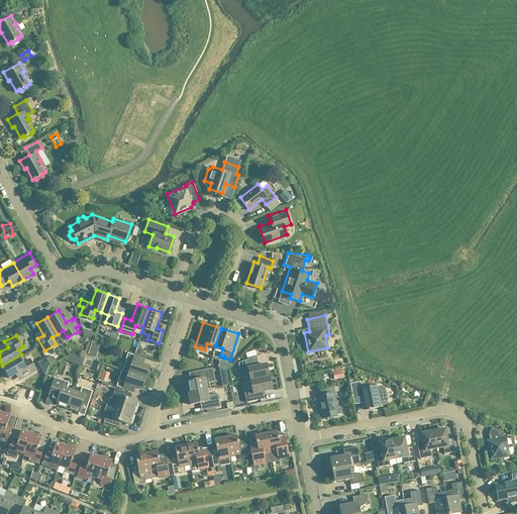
[(63,357),(74,361),(76,353),(70,351),(64,356),(63,357)]
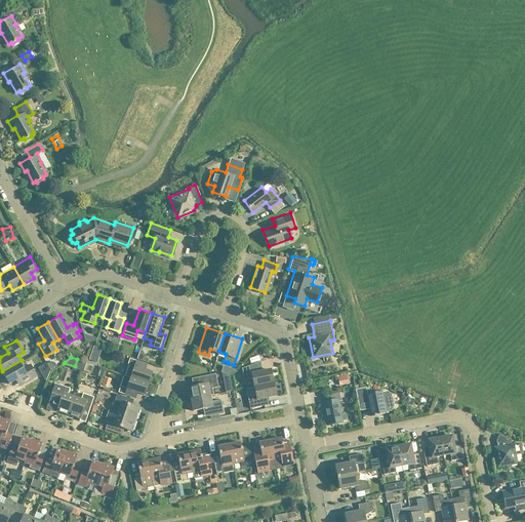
[(130,376),(148,382),(152,370),(138,366),(140,361),(129,357),(123,373),(130,376)]
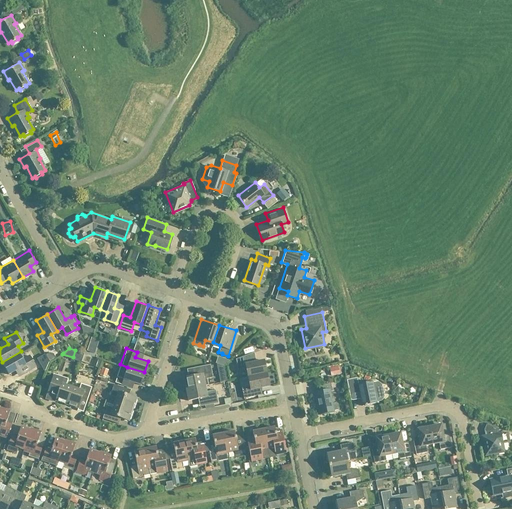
[(21,351),(2,362),(8,373),(20,366),(23,372),(35,365),(29,354),(24,357),(21,351)]
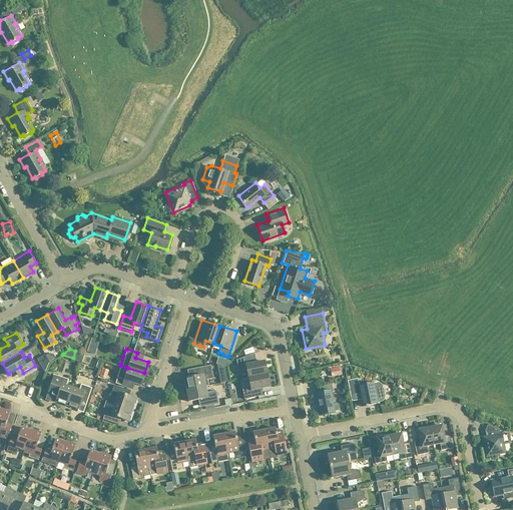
[(248,376),(267,373),(264,360),(252,362),(250,354),(254,352),(253,352),(235,359),(238,370),(246,368),(248,376)]
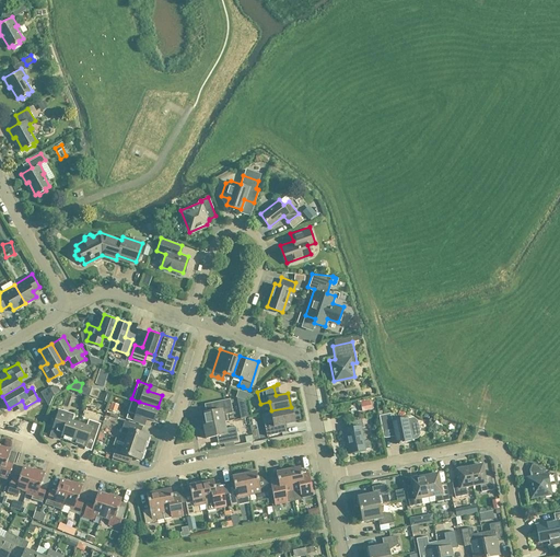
[(54,393),(53,392),(44,397),(48,404),(49,403),(54,393)]
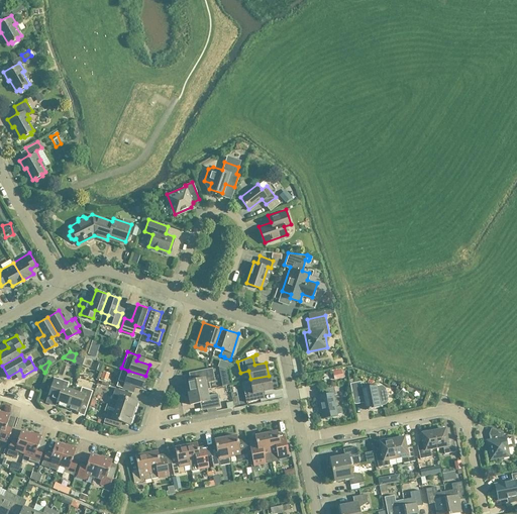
[(188,392),(207,388),(205,382),(215,380),(212,367),(198,370),(200,377),(185,380),(188,392)]
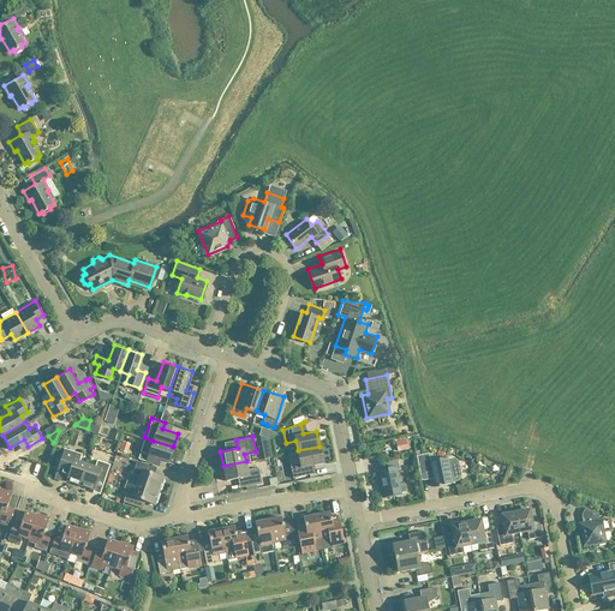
[(173,447),(153,441),(144,437),(138,457),(151,462),(154,455),(168,460),(173,447)]
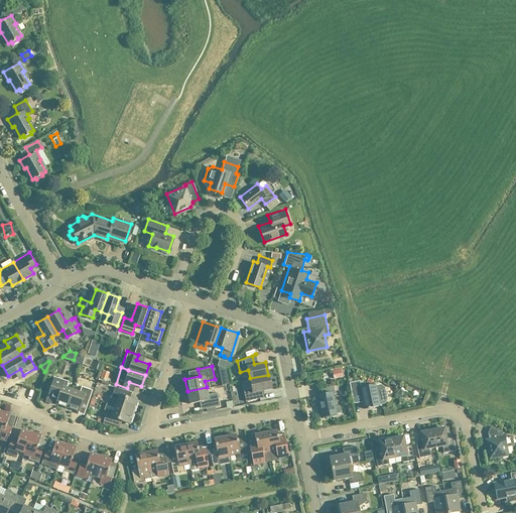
[(107,373),(99,372),(98,380),(106,381),(107,373)]
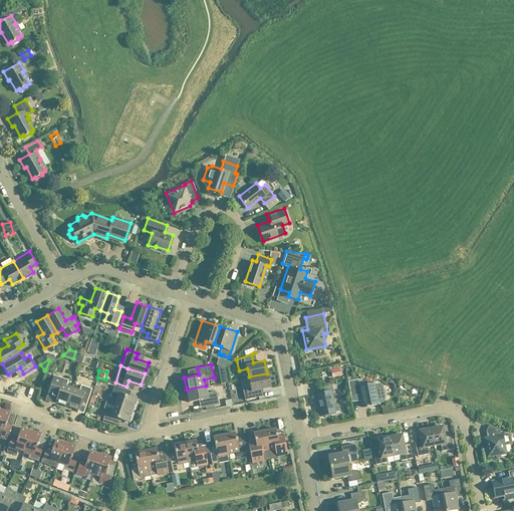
[(267,373),(249,376),(250,386),(242,387),(244,399),(263,395),(263,394),(259,395),(258,389),(270,386),(267,373)]
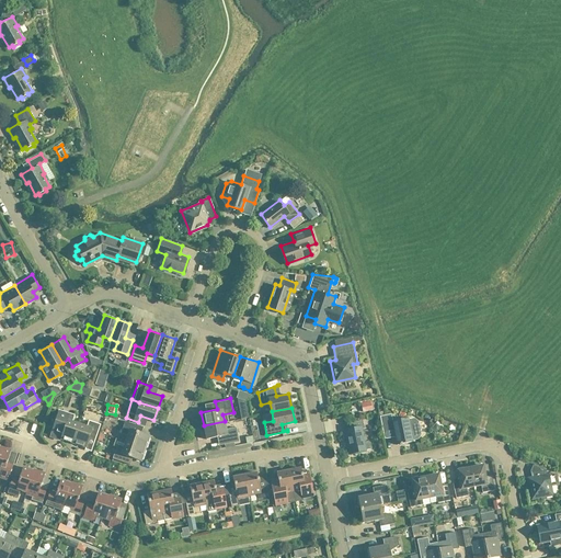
[(52,430),(61,433),(60,437),(72,442),(79,423),(72,420),(75,414),(58,409),(52,430)]
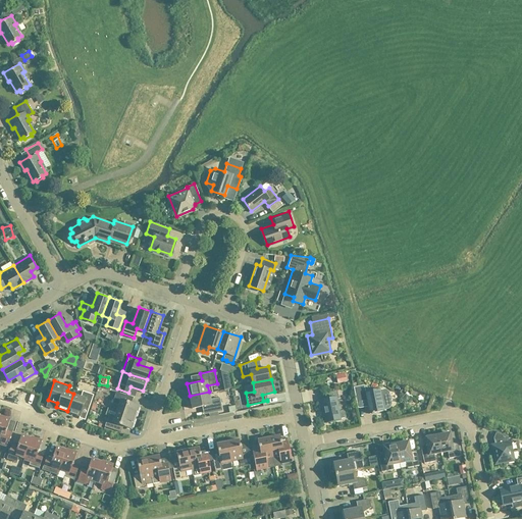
[(366,400),(368,412),(383,409),(383,408),(387,407),(390,403),(388,391),(384,387),(379,388),(379,387),(365,391),(363,383),(353,385),(357,404),(359,406),(363,400),(366,400)]
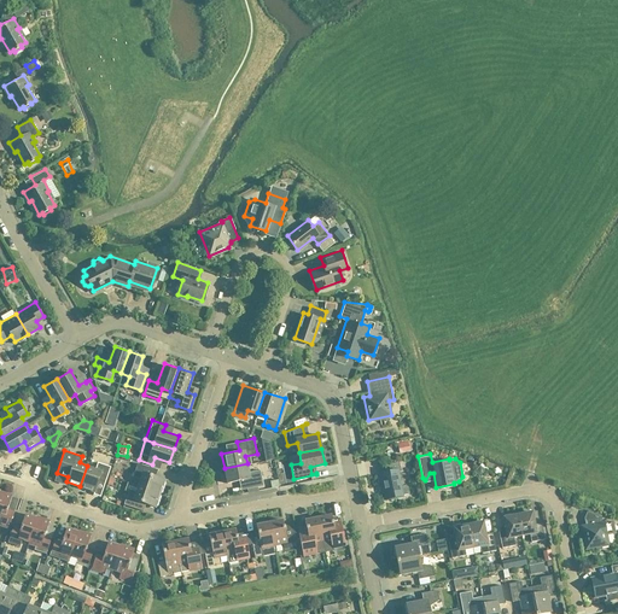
[(30,455),(29,461),(41,465),(44,458),(30,455)]
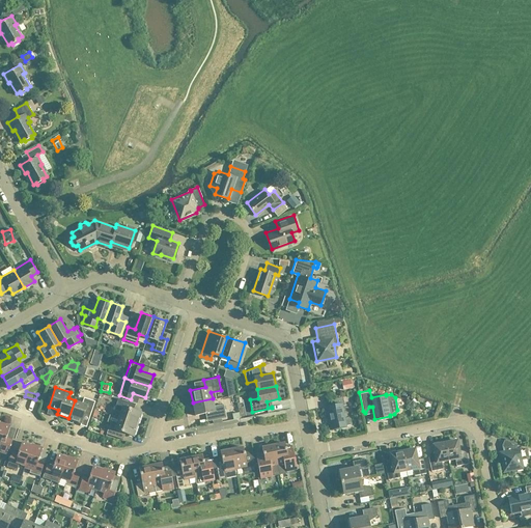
[(345,425),(345,424),(350,423),(352,421),(351,417),(348,416),(344,417),(341,405),(344,404),(342,395),(329,398),(330,405),(326,406),(328,414),(327,414),(328,419),(329,419),(331,428),(345,425)]
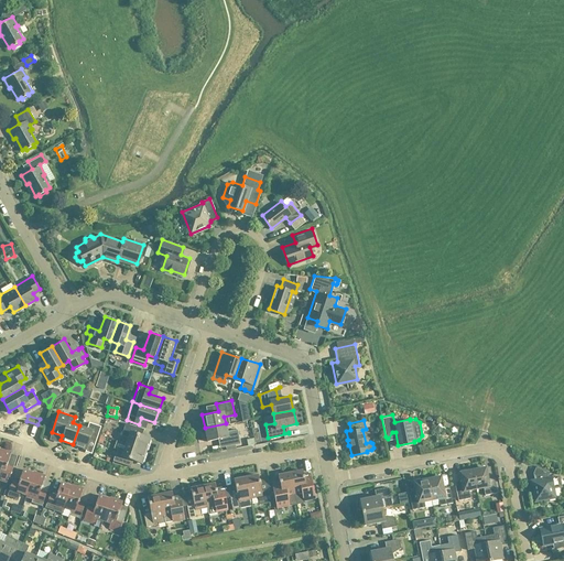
[(79,425),(73,444),(86,448),(89,437),(96,439),(100,424),(88,421),(86,428),(79,425)]
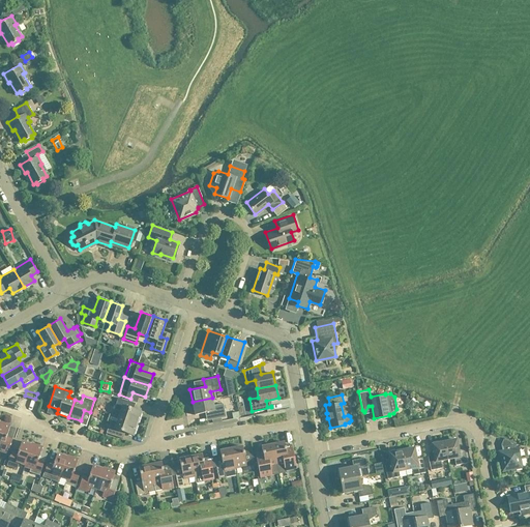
[(118,416),(137,422),(141,410),(128,406),(130,401),(118,397),(114,408),(120,410),(118,416)]
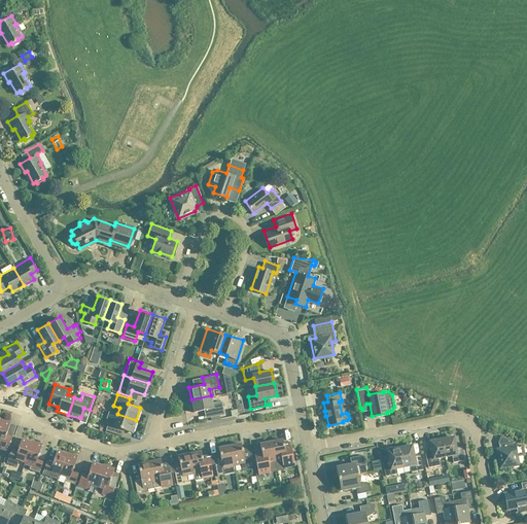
[(211,395),(191,399),(194,411),(208,408),(210,416),(224,413),(221,399),(212,402),(211,395)]
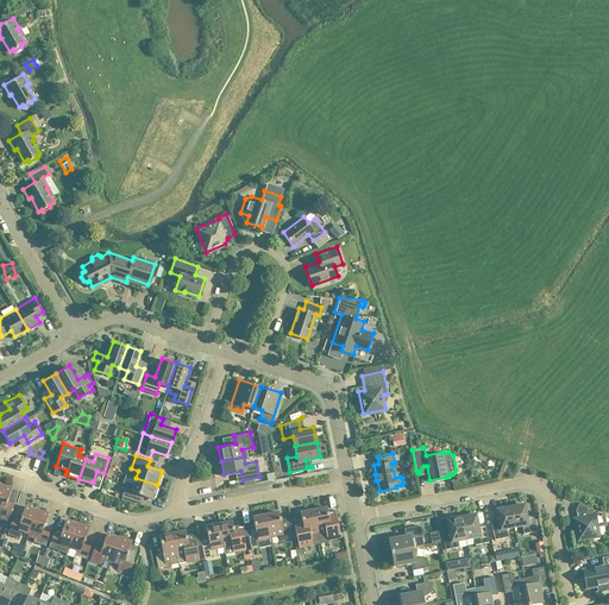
[(157,485),(136,478),(126,474),(124,481),(126,483),(121,496),(137,500),(138,493),(152,498),(157,485)]
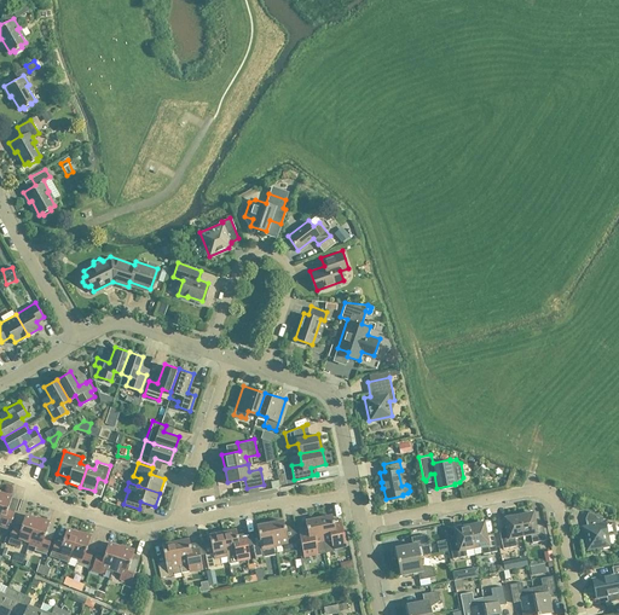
[(0,524),(9,528),(13,512),(6,510),(12,494),(0,489),(0,524)]
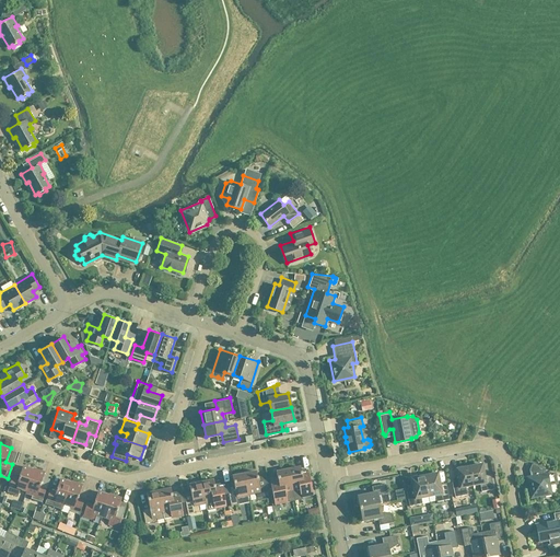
[(469,465),(473,484),(480,483),(481,490),(493,488),(490,473),(483,474),(481,463),(469,465)]
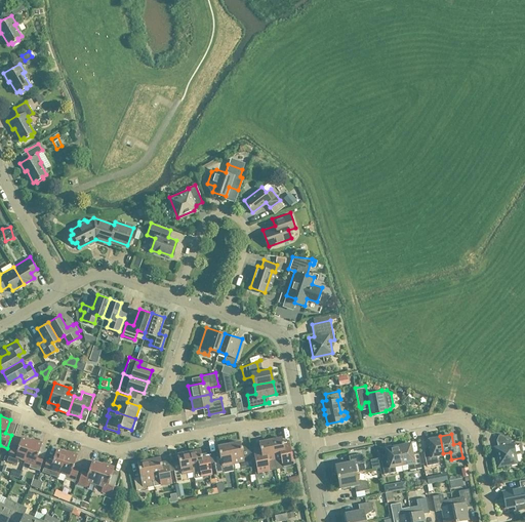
[(523,452),(521,441),(511,442),(510,438),(498,434),(496,439),(497,445),(493,446),(497,466),(517,462),(515,453),(523,452)]
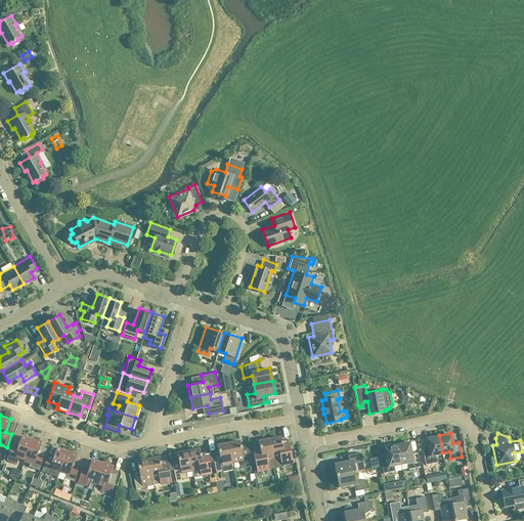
[(16,463),(16,461),(18,457),(25,459),(31,438),(20,435),(16,447),(11,445),(6,459),(16,463)]
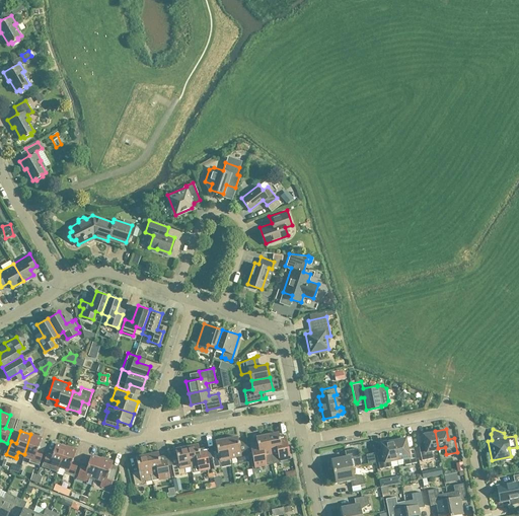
[(268,433),(267,433),(273,462),(274,462),(274,461),(280,460),(279,459),(290,457),(290,456),(287,444),(286,437),(279,438),(278,431),(274,432),(273,432),(269,432),(268,433)]
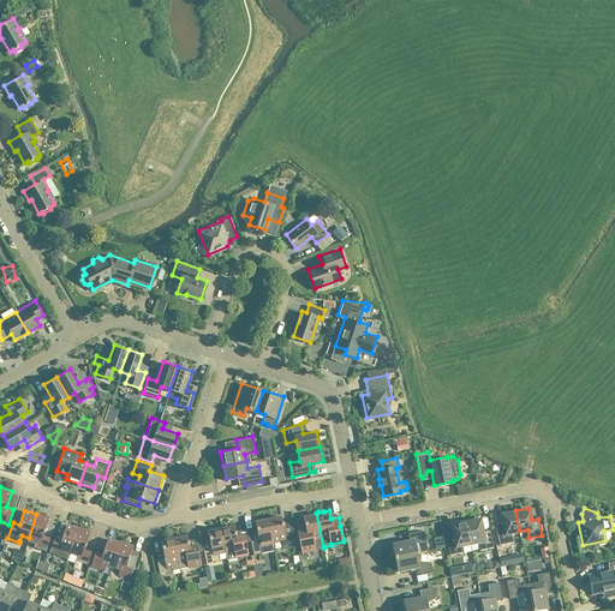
[(499,522),(496,527),(500,544),(513,541),(511,533),(519,531),(515,510),(501,514),(502,522),(499,522)]
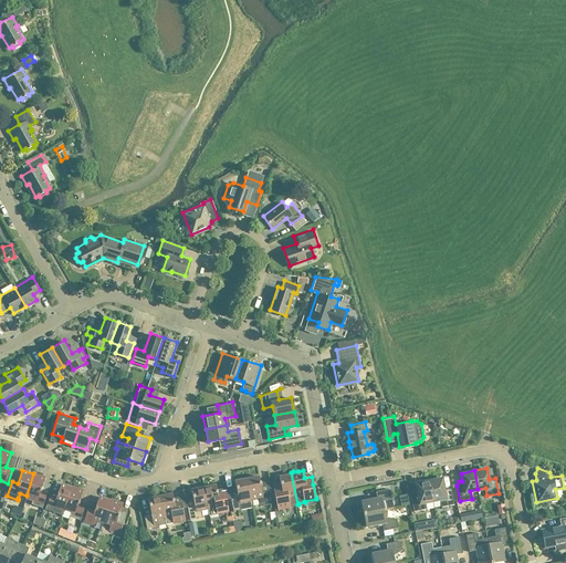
[(33,473),(27,496),(32,498),(31,502),(42,507),(46,492),(40,490),(45,476),(33,472),(33,473)]
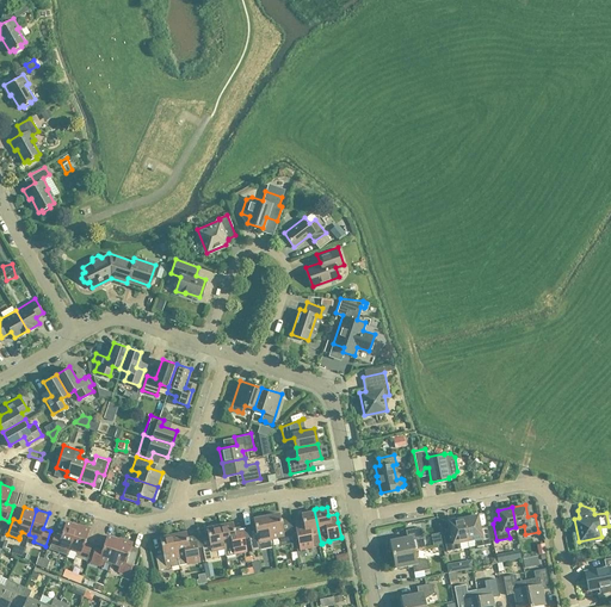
[(303,522),(295,524),(300,549),(313,546),(313,545),(320,544),(321,544),(314,509),(313,511),(310,509),(306,511),(304,512),(301,513),(303,522)]
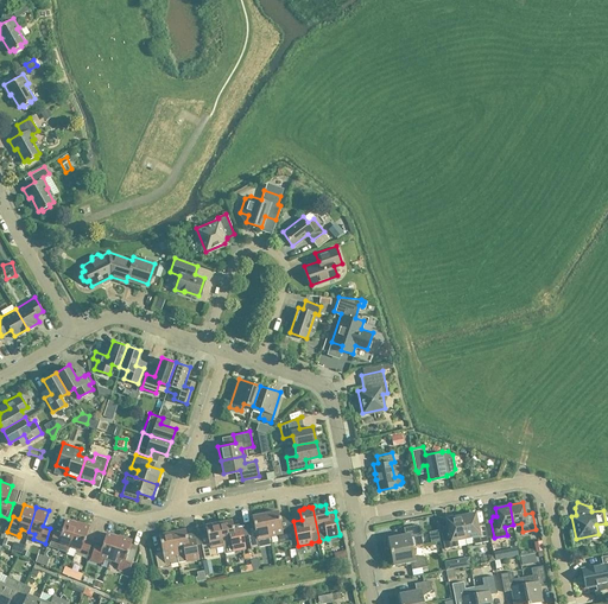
[(266,512),(265,512),(270,535),(277,534),(279,541),(292,539),(289,525),(282,526),(278,509),(273,510),(272,510),(267,510),(266,512)]
